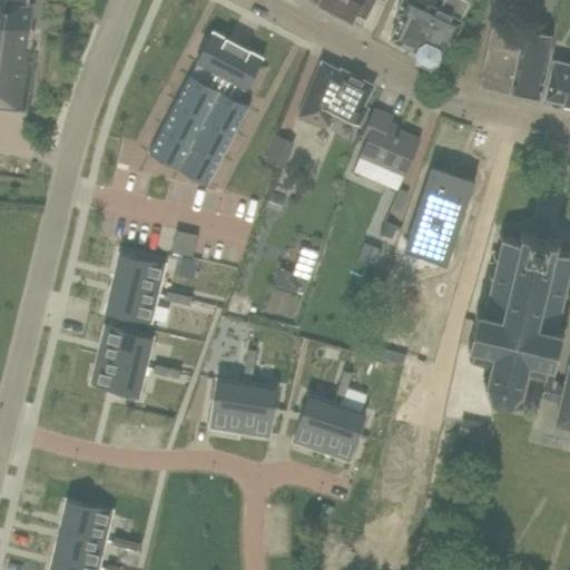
[(0,0),(0,106),(25,110),(33,46),(30,45),(32,28),(29,28),(32,2),(28,1),(27,0),(0,0)]
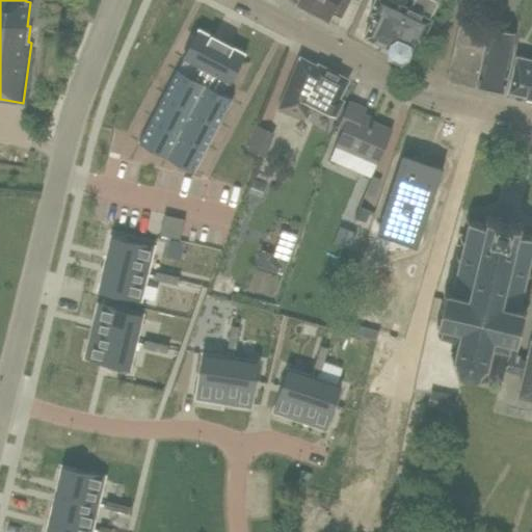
[(301,6),(312,12),(318,0),(298,0),(298,1),(303,3),(301,6)]
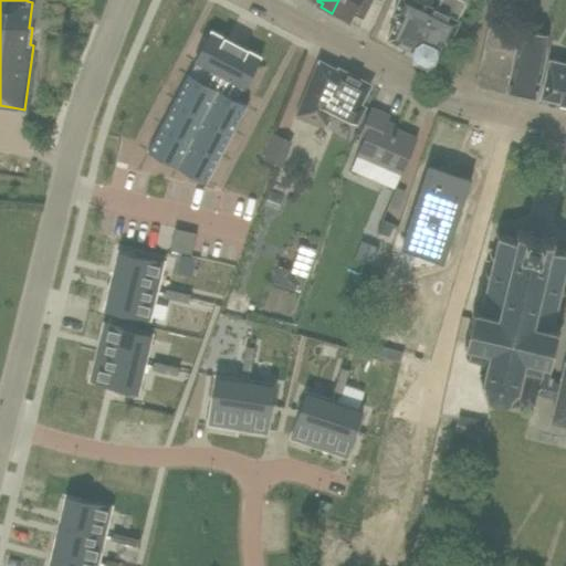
[(338,0),(332,13),(343,19),(345,16),(350,18),(354,11),(363,16),(370,0),(338,0)]
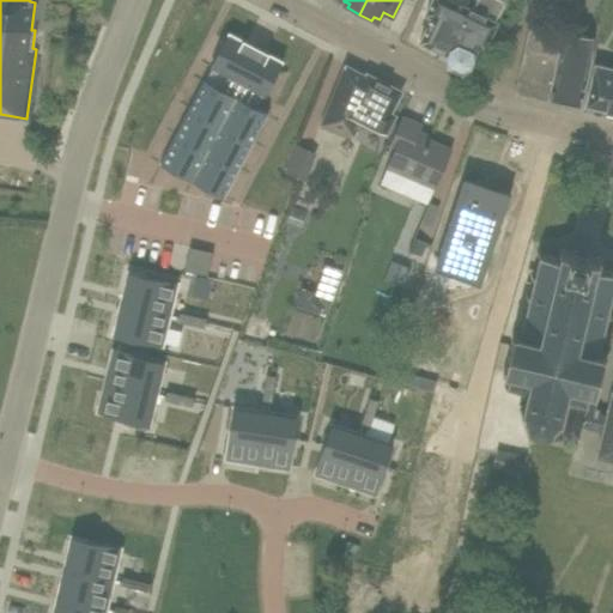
[(475,0),(472,8),(471,8),(465,5),(466,0),(431,0),(425,13),(431,16),(419,41),(448,54),(448,62),(462,70),(469,65),(479,46),(485,49),(498,22),(497,20),(505,2),(504,0),(475,0)]
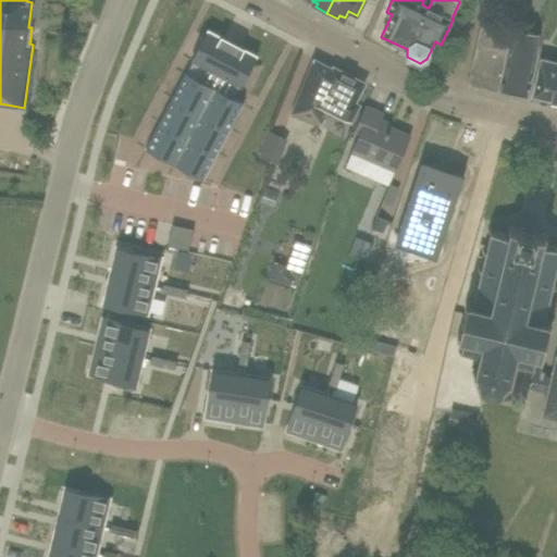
[(528,93),(535,58),(539,33),(524,31),(529,13),(517,10),(512,28),(514,28),(499,88),(524,94),(527,94),(528,93)]
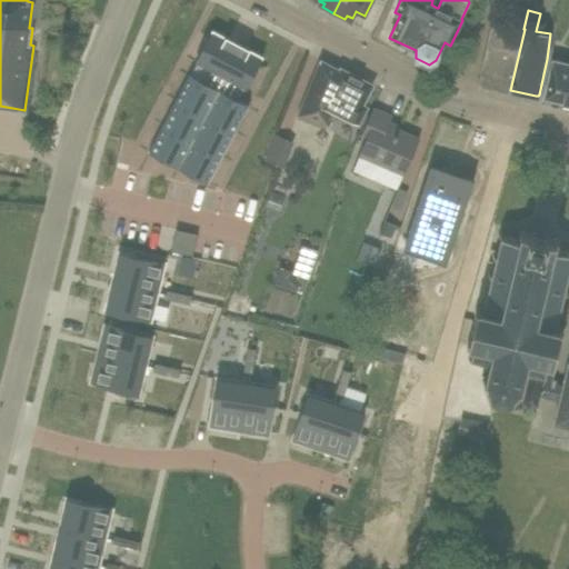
[(511,28),(491,23),(479,78),(482,83),(495,86),(493,87),(509,90),(519,42),(509,40),(511,28)]
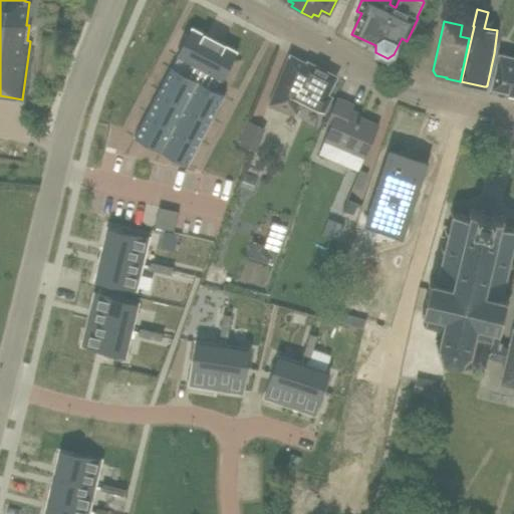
[(135,136),(135,137),(136,138),(161,151),(188,165),(201,141),(213,118),(224,96),(225,94),(216,89),(221,79),(222,79),(237,51),(237,52),(238,50),(192,26),(191,27),(192,28),(178,55),(177,55),(178,56),(172,67),(172,66),(171,68),(159,89),(159,90),(147,112),(135,136)]
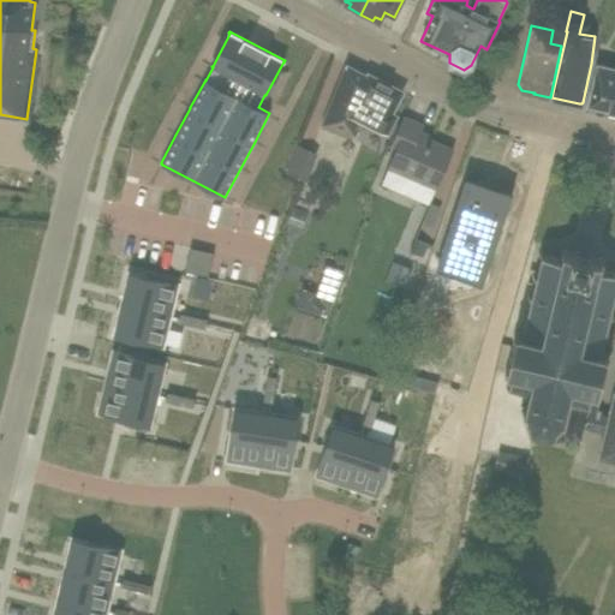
[(587,106),(614,111),(614,67),(597,64),(587,106)]
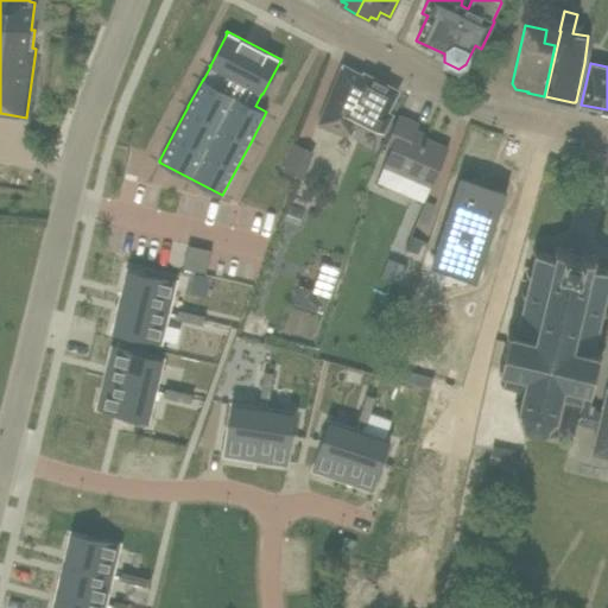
[(363,73),(362,76),(342,64),(316,126),(348,138),(352,131),(354,132),(360,120),(382,132),(391,114),(387,112),(398,90),(363,73)]
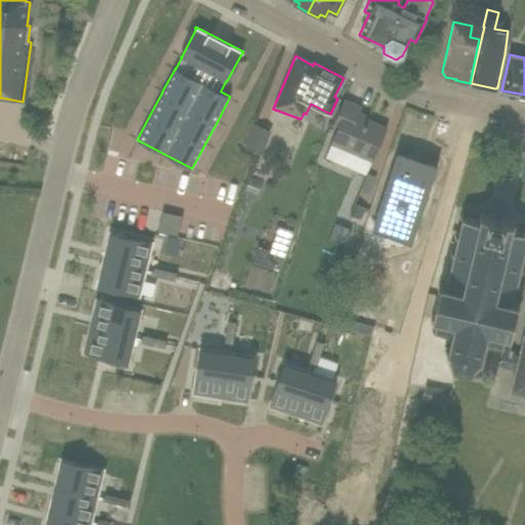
[(330,144),(373,161),(387,127),(358,115),(361,107),(344,99),(333,123),(337,125),(330,144)]
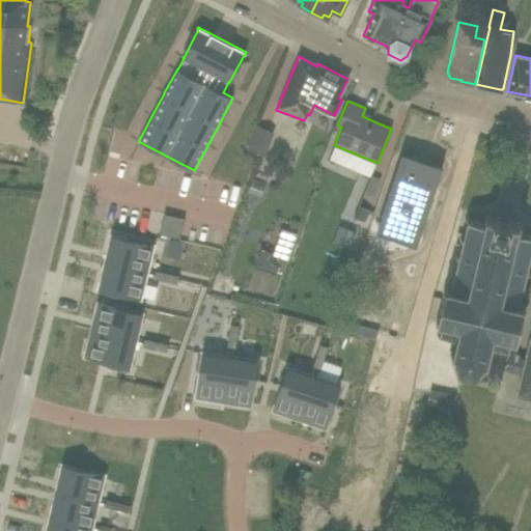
[(260,124),(253,148),(269,154),(277,130),(260,124)]
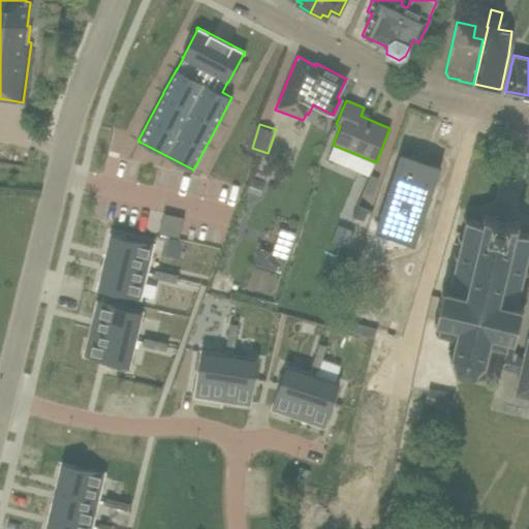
[(441,166),(401,153),(378,225),(417,239),(441,166)]
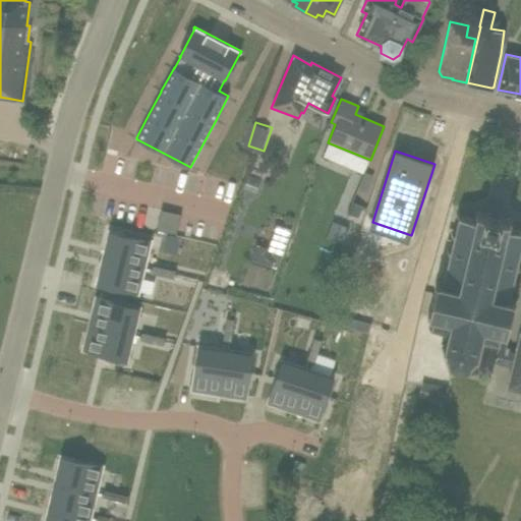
[(358,217),(363,206),(352,201),(347,213),(358,217)]
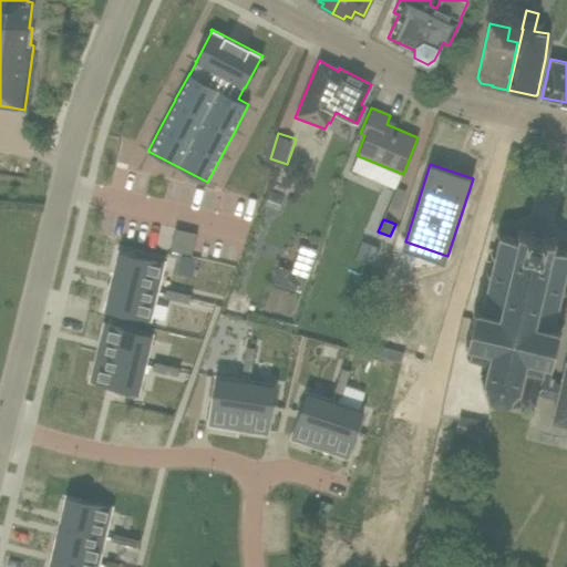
[(175,228),(173,239),(184,241),(186,230),(175,228)]
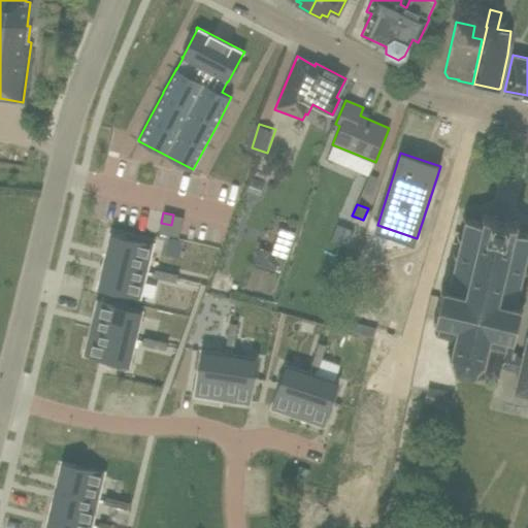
[(173,215),(171,225),(182,227),(184,217),(173,215)]
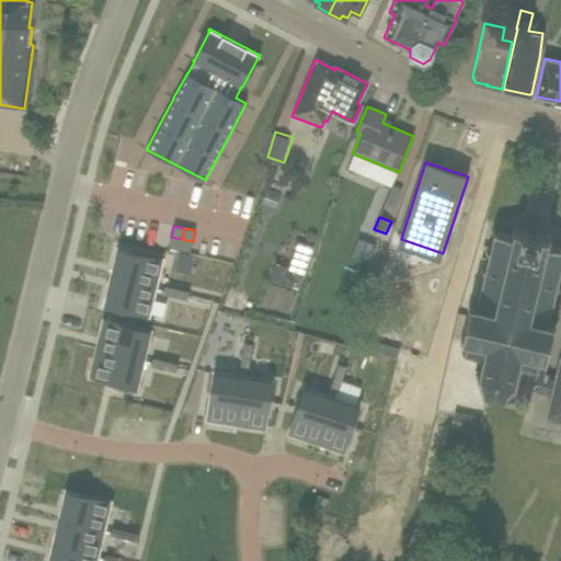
[(546,391),(548,378),(549,375),(545,374),(549,355),(546,354),(551,330),(556,330),(557,323),(551,322),(560,283),(560,250),(549,247),(551,238),(539,236),(539,233),(533,231),(525,229),(524,231),(513,229),(511,237),(492,232),(474,304),(469,302),(460,341),(468,342),(466,352),(469,354),(484,358),(480,373),(483,388),(485,390),(503,396),(512,387),(517,390),(516,395),(522,401),(529,400),(533,390),(546,395),(546,391)]
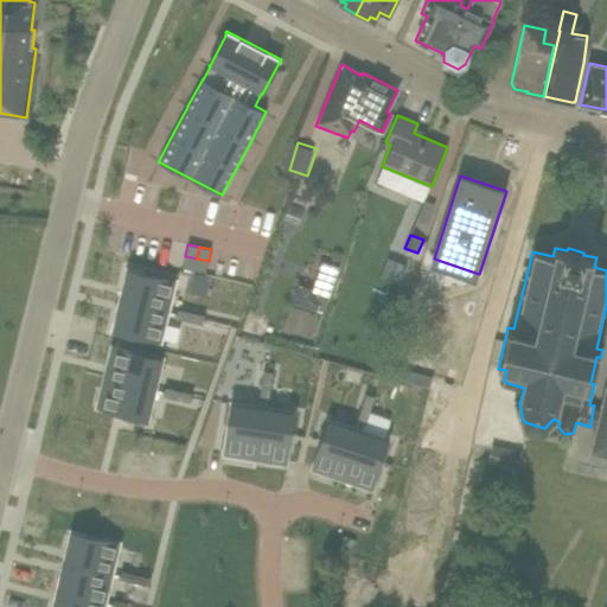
[(185,256),(183,267),(195,270),(197,259),(185,256)]
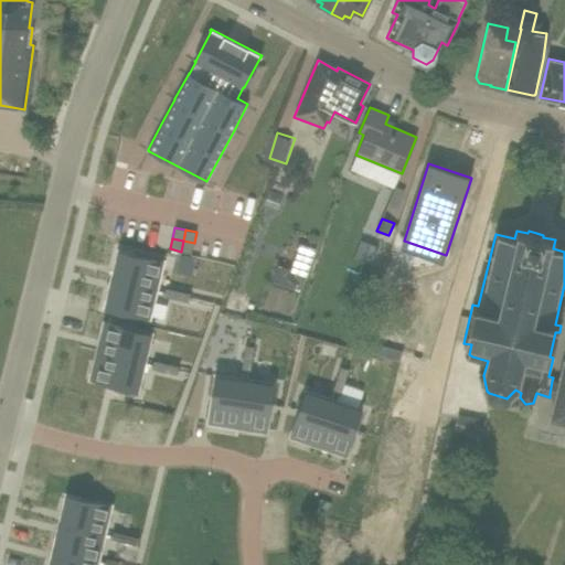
[(183,241),(181,252),(191,254),(194,243),(183,241)]
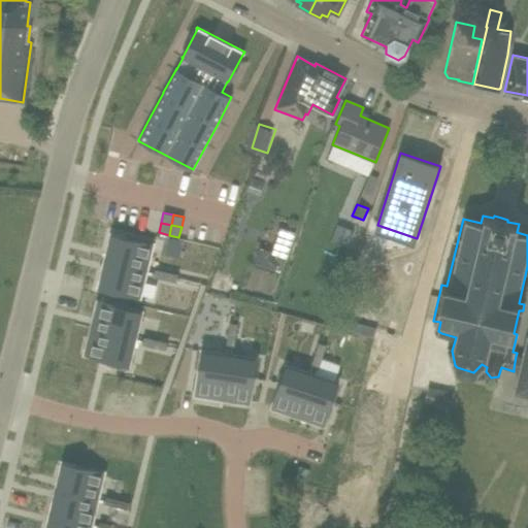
[(259,260),(289,269),(300,231),(284,226),(276,250),(264,245),(259,260)]
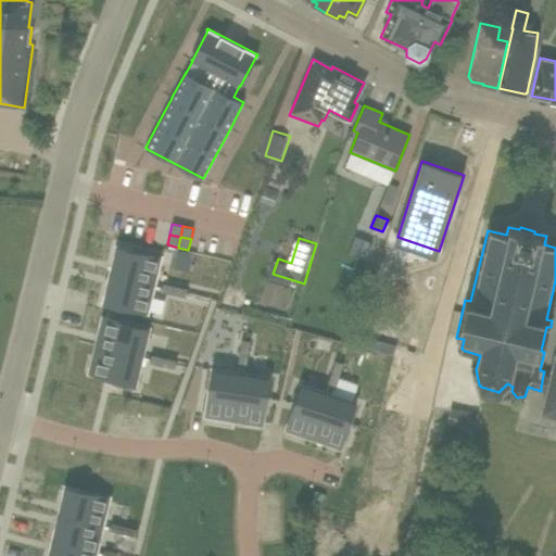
[(116,245),(109,274),(154,285),(161,256),(160,256),(133,250),(133,249),(116,245)]
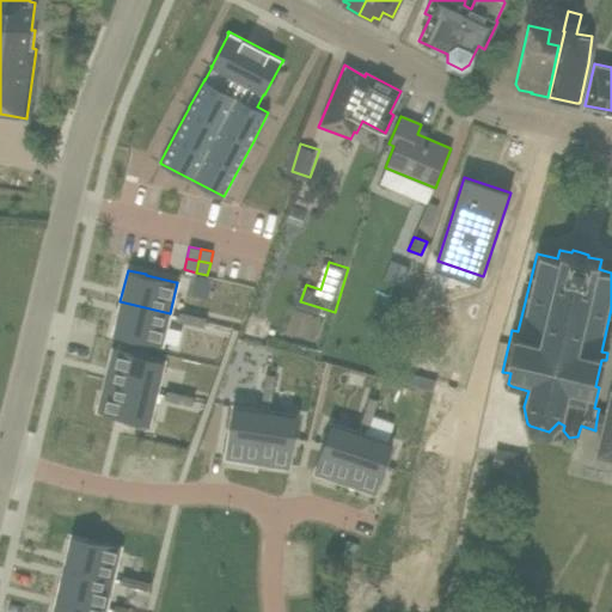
[(120,301),(112,334),(130,337),(161,344),(163,344),(170,313),(120,301)]
